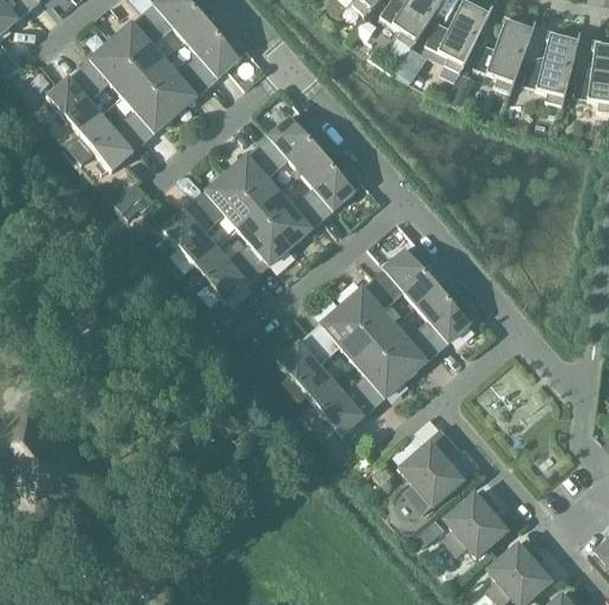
[(0,0),(0,35),(30,10),(22,0),(0,0)]
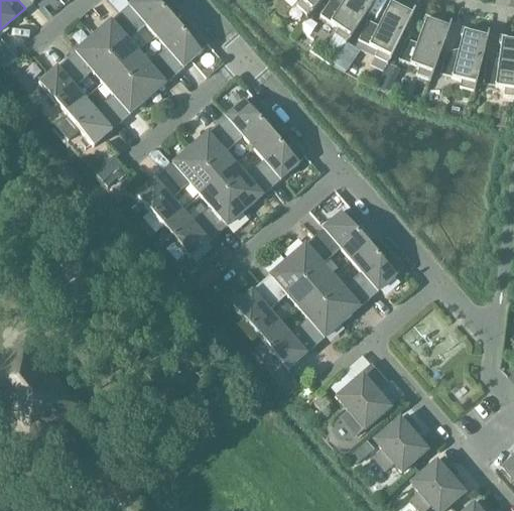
[(18,0),(25,8),(34,0),(18,0)]
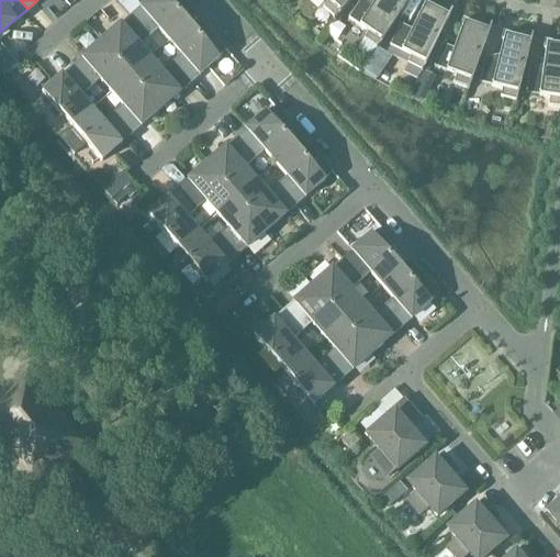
[(145,0),(132,12),(150,33),(159,25),(170,39),(191,20),(177,3),(180,0),(145,0)]
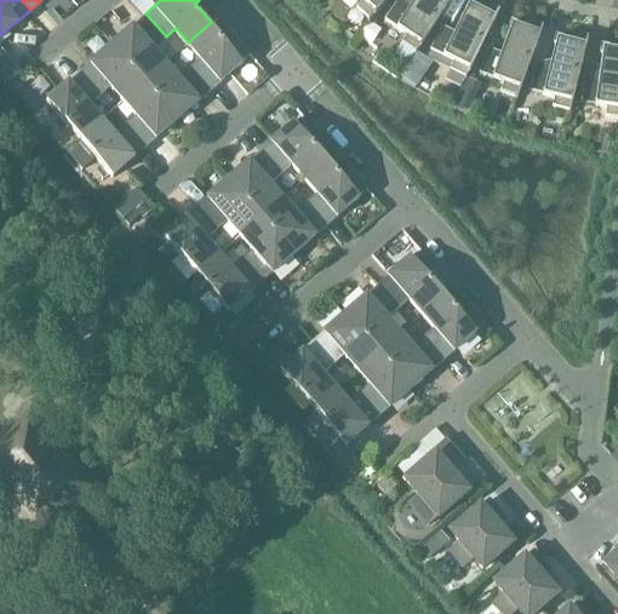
[(361,0),(359,3),(371,15),(370,17),(371,17),(387,0),(361,0)]
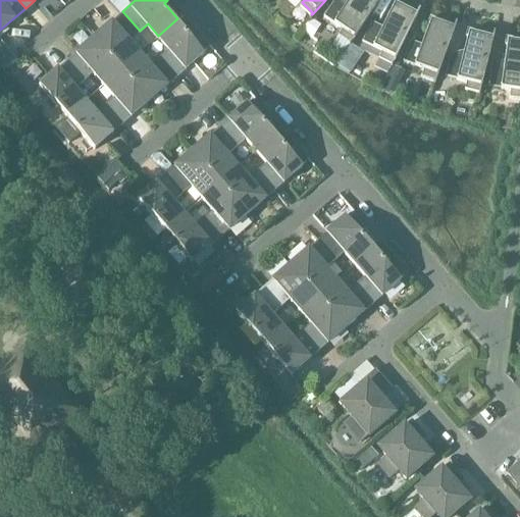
[(349,0),(348,2),(345,0),(334,0),(325,13),(335,19),(335,20),(344,26),(340,32),(352,40),(350,42),(351,42),(352,41),(379,0),(349,0)]
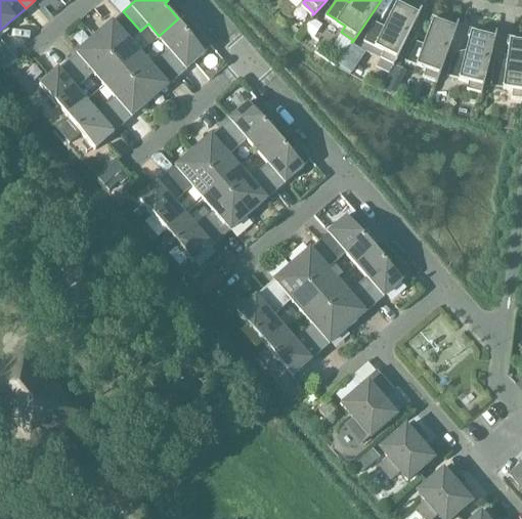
[(386,25),(375,18),(365,38),(377,43),(376,44),(385,48),(382,54),(394,61),(393,63),(395,63),(421,12),(414,8),(415,5),(405,0),(395,0),(394,4),(396,5),(386,25)]
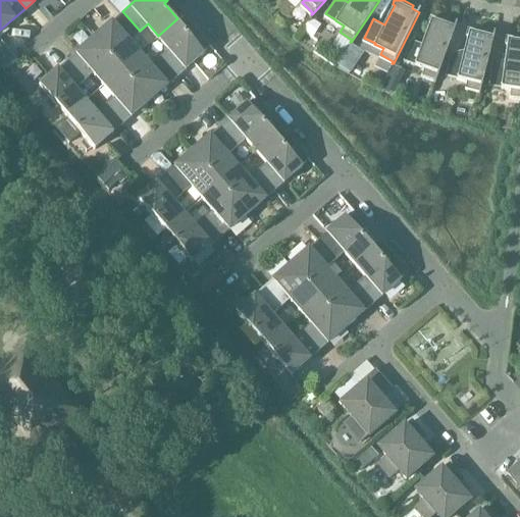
[(122,11),(95,35),(112,54),(122,66),(142,50),(131,38),(140,31),(122,11)]
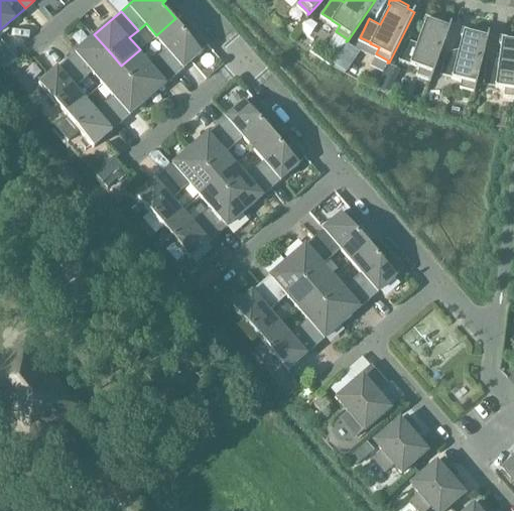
[(418,72),(431,77),(430,79),(431,79),(451,25),(443,22),(444,19),(426,12),(424,20),(425,21),(418,41),(407,37),(400,56),(411,61),(420,65),(418,72)]
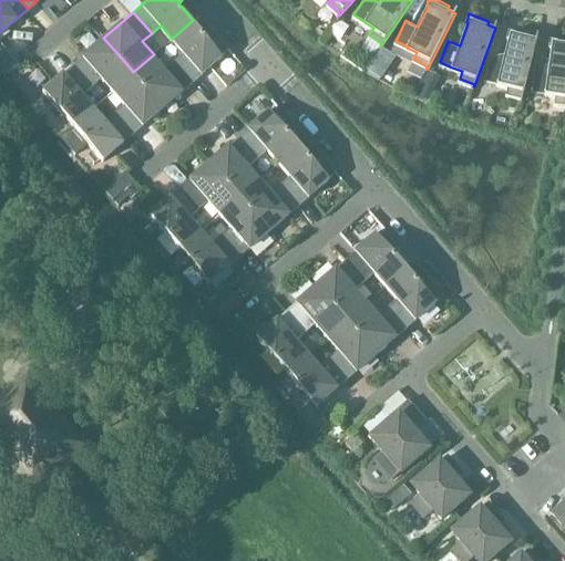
[(339,17),(330,30),(340,37),(349,23),(339,17)]
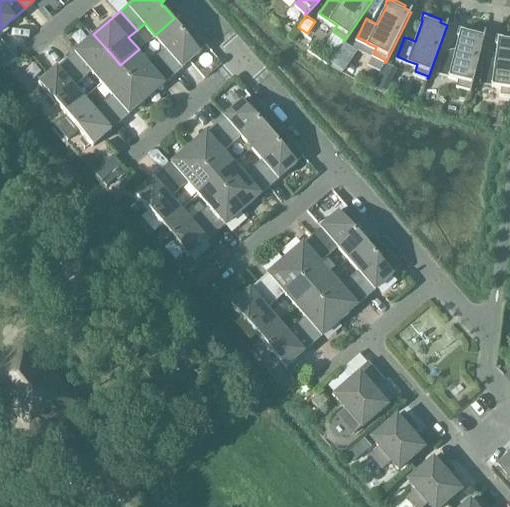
[(174,18),(155,35),(165,47),(157,54),(174,73),(201,49),(200,48),(205,45),(192,30),(187,34),(174,18)]
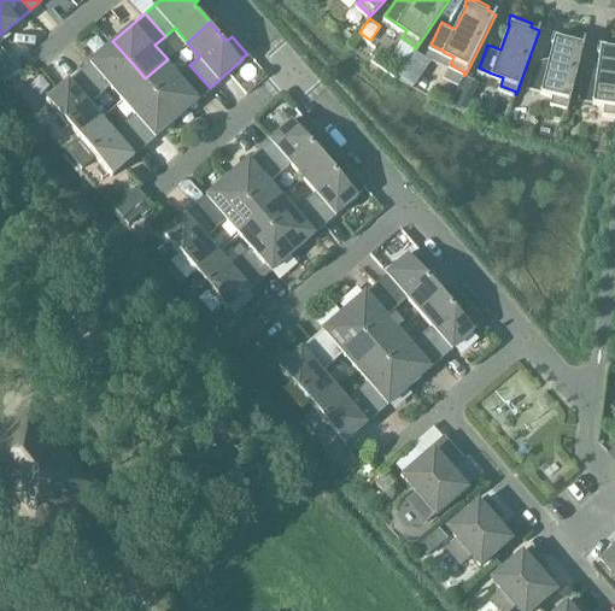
[(567,107),(569,107),(585,41),(575,39),(577,35),(555,29),(552,39),(555,40),(549,64),(534,62),(528,86),(543,89),(554,92),(551,100),(568,105),(567,107)]
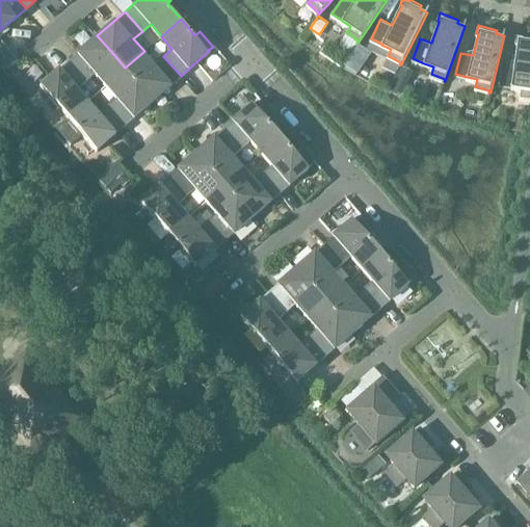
[(521,96),(529,97),(529,35),(517,33),(515,43),(518,43),(514,64),(503,62),(500,84),(512,86),(522,88),(521,96)]
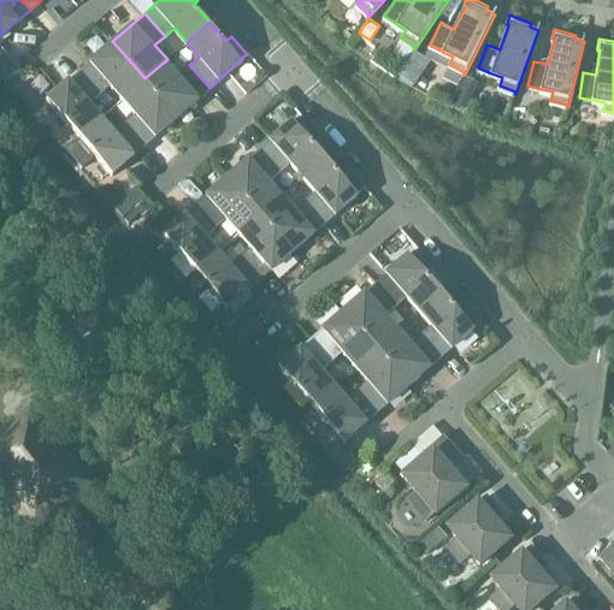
[(112,41),(81,69),(100,92),(110,83),(123,98),(145,78),(133,64),(112,41)]
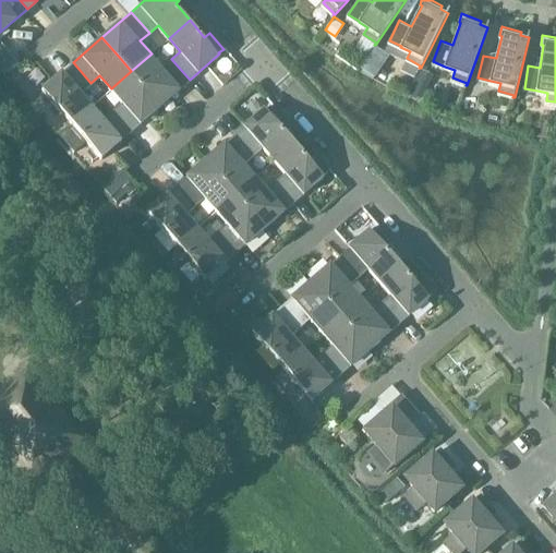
[(375,45),(362,65),(375,74),(389,52),(376,44),(375,45)]
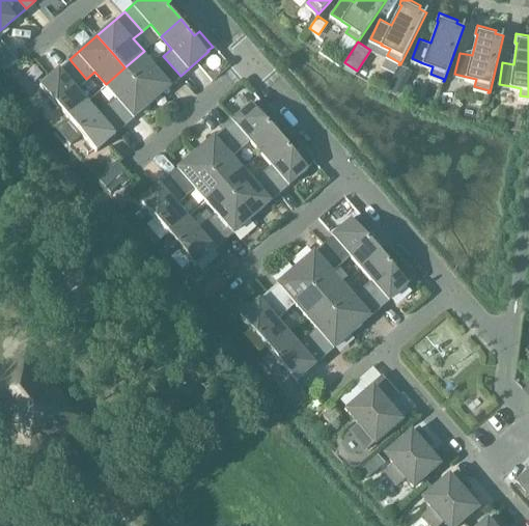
[(144,51),(124,67),(154,100),(181,76),(163,56),(155,63),(144,51)]
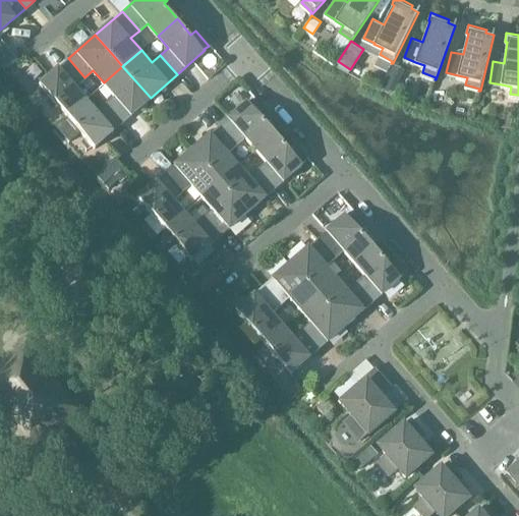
[(41,82),(68,114),(87,98),(76,86),(85,77),(68,58),(41,82)]
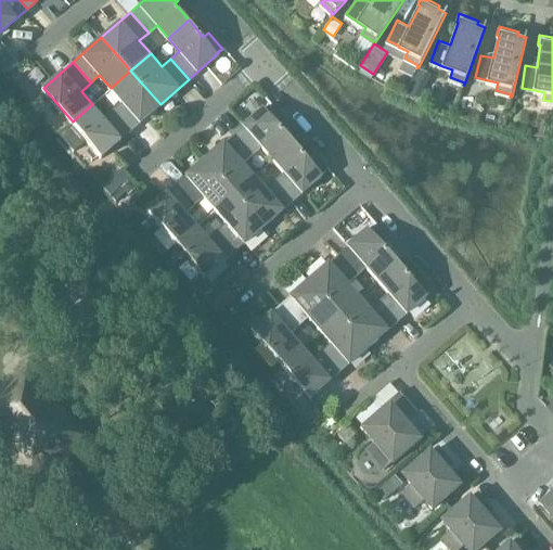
[(419,67),(407,91),(409,92),(413,94),(418,96),(419,97),(431,73),(419,67)]
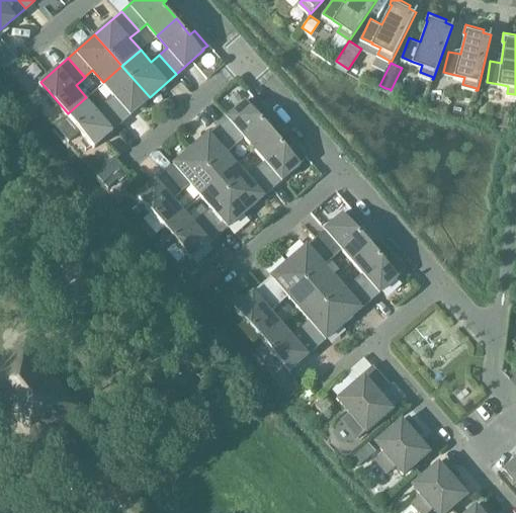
[(121,66),(103,82),(113,94),(105,101),(122,120),(150,97),(121,66)]
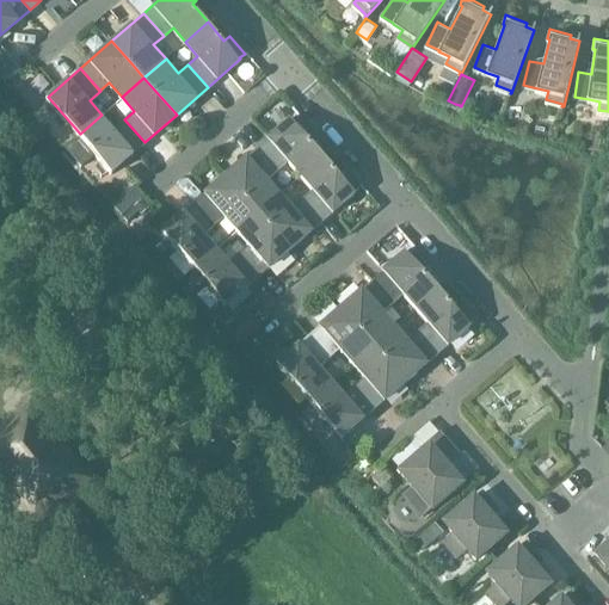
[(290,117),(258,146),(278,168),(288,160),(301,174),(324,154),(307,136),(312,131),(296,113),(291,118),(290,117)]
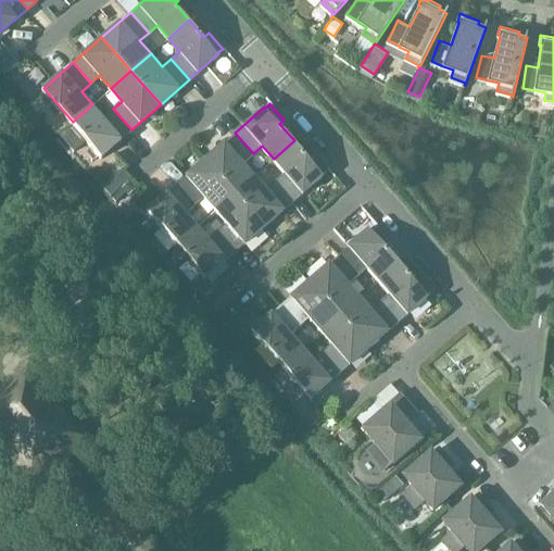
[(92,104),(73,122),(102,155),(131,129),(113,109),(103,117),(92,104)]
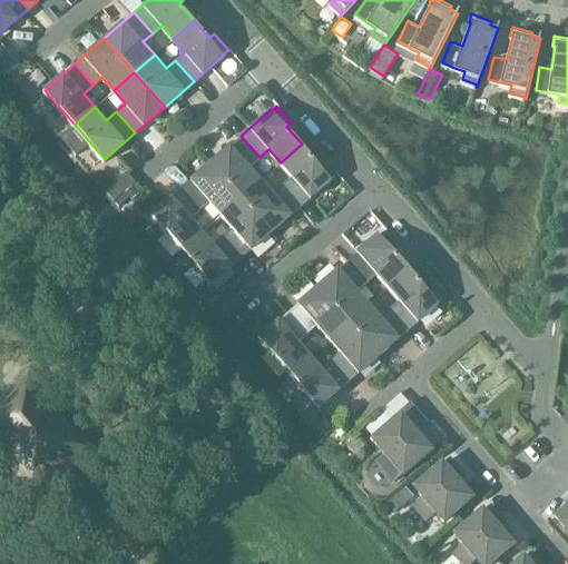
[(241,136),(212,161),(242,196),(262,178),(251,165),(260,157),(241,136)]
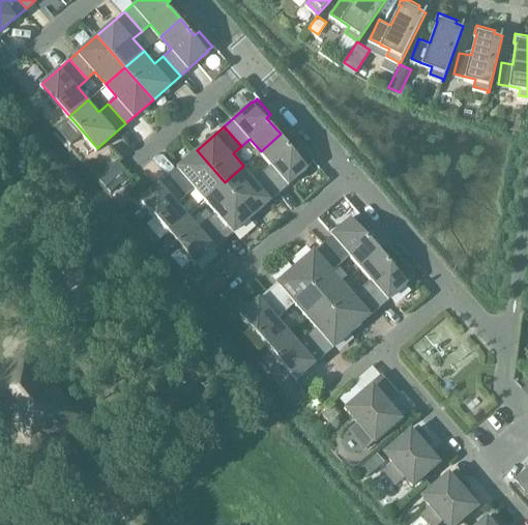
[(281,134),(261,151),(271,163),(263,171),(280,191),(309,166),(308,165),(312,162),(298,146),(294,150),(281,134)]
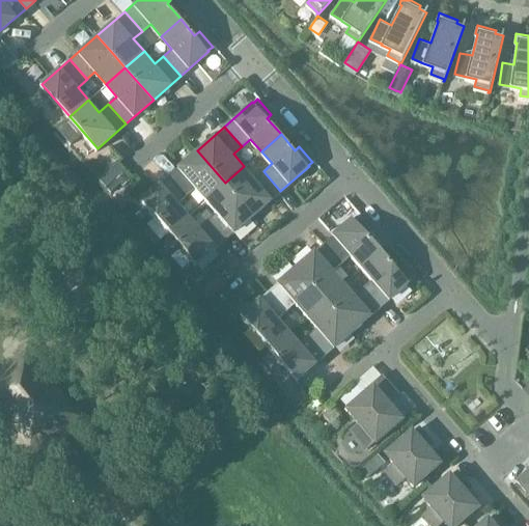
[(197,150),(169,174),(187,194),(195,187),(205,199),(225,183),(197,150)]
